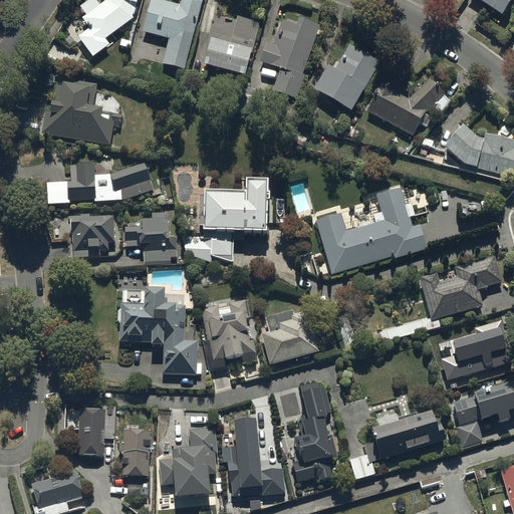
[(133,19),(137,0),(104,0),(81,17),(89,28),(77,36),(92,57),(108,45),(104,39),(133,19)]
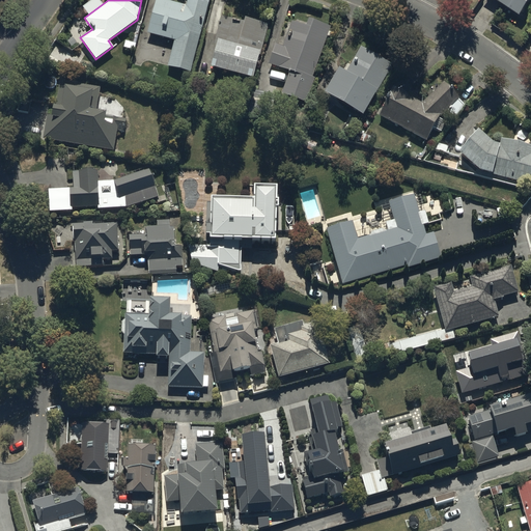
[(186,0),(185,5),(164,0),(155,0),(146,34),(173,40),(166,67),(191,74),(208,0),(186,0)]
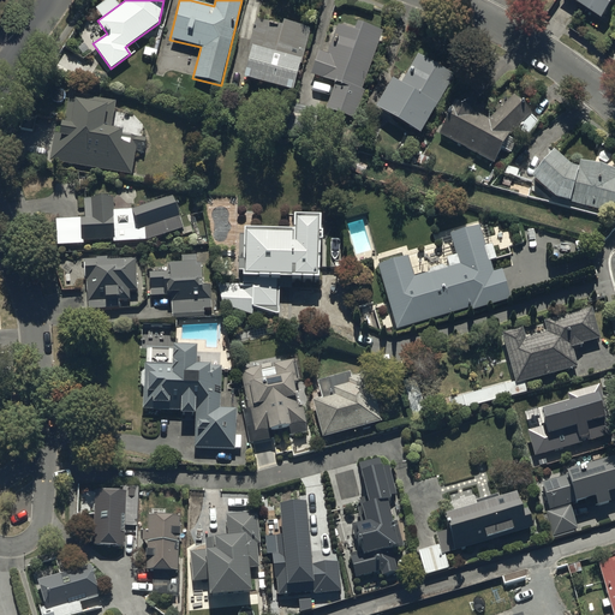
[(577,0),(603,17),(614,0),(577,0)]
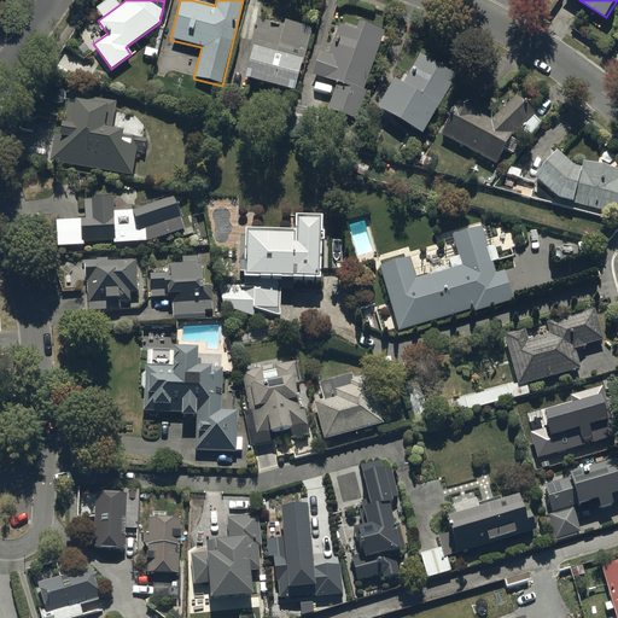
[(250,53),(244,76),(292,91),(299,65),(301,66),(309,34),(308,34),(309,28),(285,21),(283,25),(258,18),(249,52),(250,53)]
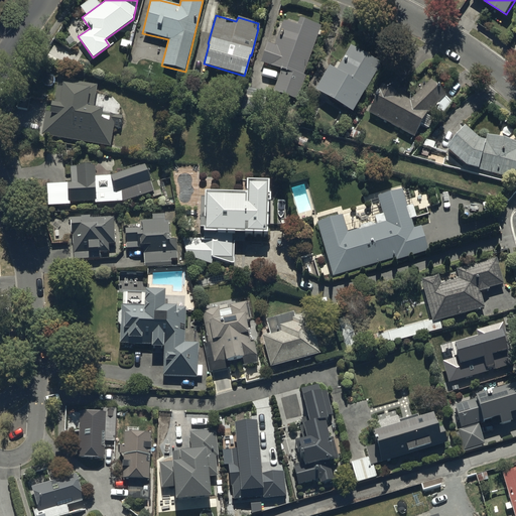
[(281,70),(273,91),(296,100),(304,79),(302,78),(321,27),(298,18),(296,24),(284,20),(274,45),(266,42),(259,60),(281,70)]
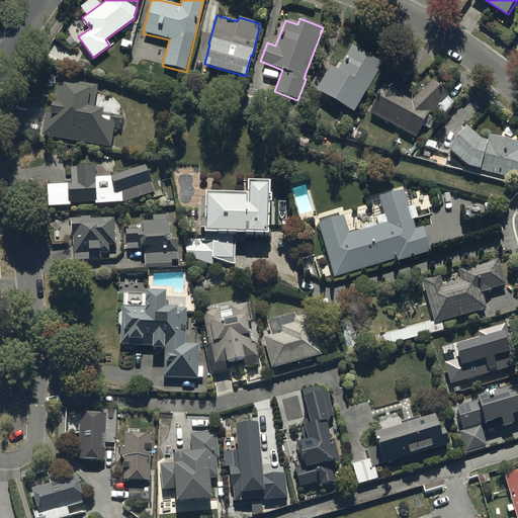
[(330,66),(316,90),(353,112),(382,62),(351,44),(342,61),(340,60),(335,69),(330,66)]
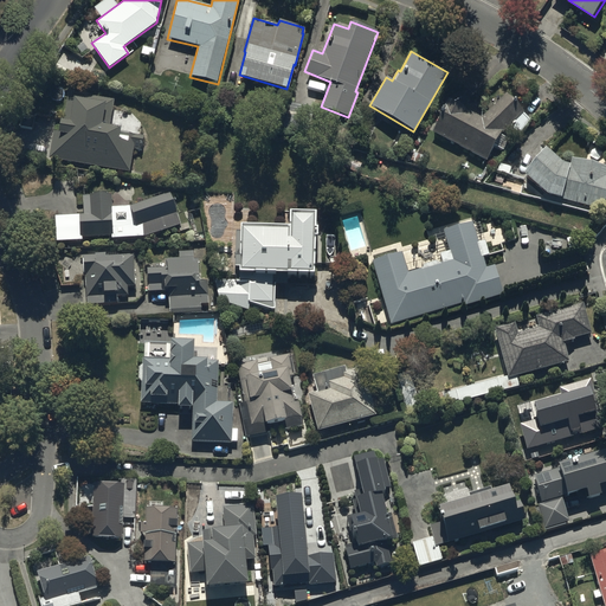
[(53,124),(47,156),(129,173),(134,150),(139,152),(142,135),(121,131),(121,129),(109,127),(114,100),(70,91),(64,120),(60,120),(59,126),(53,124)]
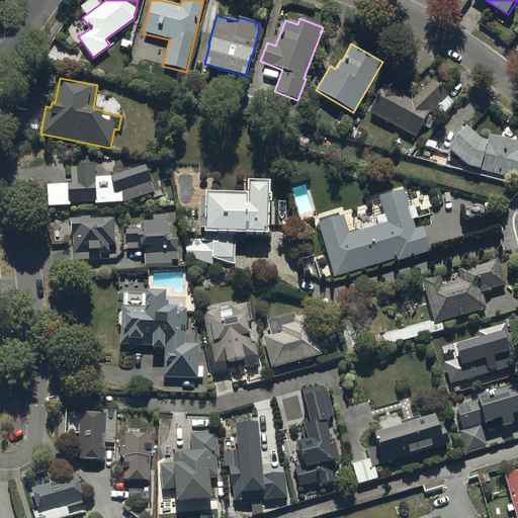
[(435,118),(428,115),(429,113),(436,106),(442,112),(452,102),(446,96),(447,95),(434,80),(411,100),(382,85),(369,112),(416,138),(423,124),(430,128),(435,118)]
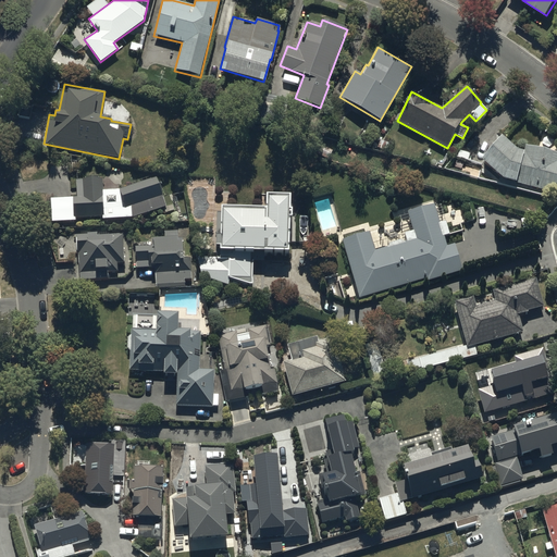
[(502,135),(480,160),(502,178),(548,192),(556,181),(556,155),(525,146),(523,151),(517,149),(502,135)]
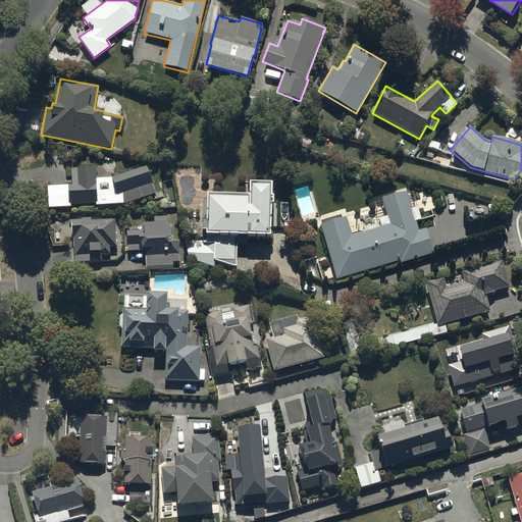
[(47,186),(47,208),(70,208),(70,204),(95,204),(95,206),(122,205),(155,193),(146,166),(111,177),(97,177),(96,167),(71,167),(71,186),(47,186)]
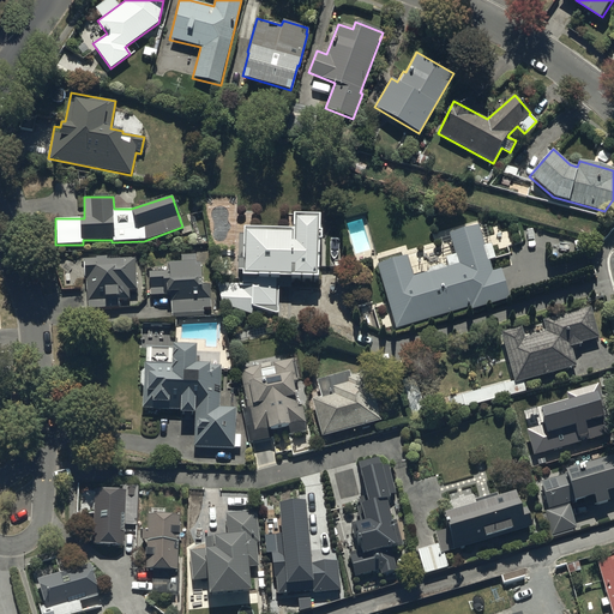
[(300,212),(300,215),(286,215),(286,235),(244,234),(244,235),(239,235),(238,264),(238,276),(238,283),(217,283),(221,305),(251,315),(251,306),(274,313),(278,313),(278,289),(290,289),(290,281),(317,281),(318,245),(323,245),(323,235),(318,235),(318,220),(318,215),(313,215),(313,212),(300,212)]
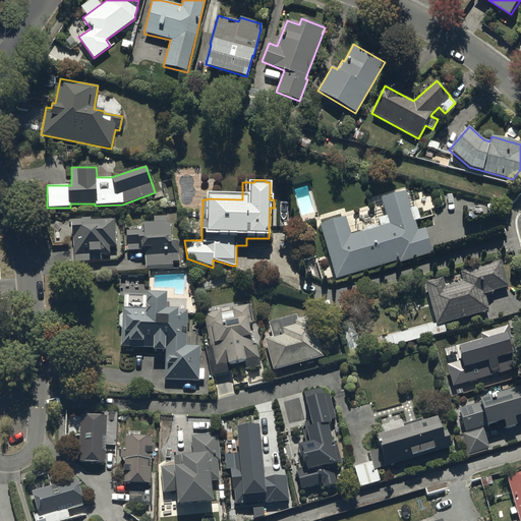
[(319,224),(336,278),(399,261),(399,263),(432,254),(425,228),(418,230),(415,221),(419,220),(416,208),(411,209),(406,190),(380,197),(385,216),(378,217),(380,226),(378,227),(374,225),(364,227),(362,231),(351,234),(346,217),(319,224)]
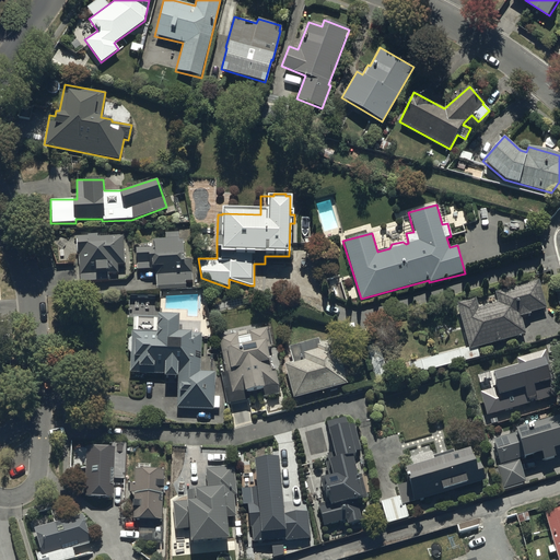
[(136,248),(136,270),(156,270),(156,290),(185,290),(185,281),(191,281),(191,260),(183,260),(183,241),(178,241),(178,233),(165,233),(165,240),(153,240),(153,248),(136,248)]
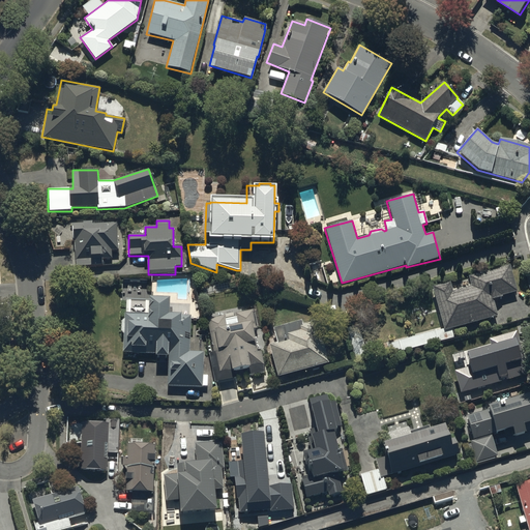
[(75,242),(75,266),(102,266),(102,259),(111,258),(111,251),(117,249),(116,224),(92,224),(92,223),(71,224),(72,242),(75,242)]
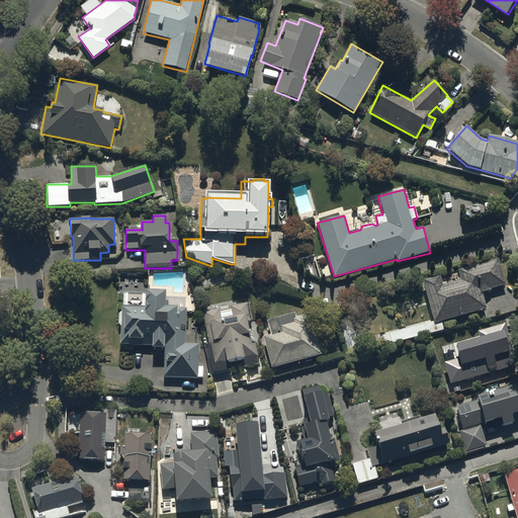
[(422,280),(434,323),(486,309),(482,293),(490,290),(489,288),(505,284),(498,259),(457,270),(460,280),(442,285),(440,276),(422,280)]
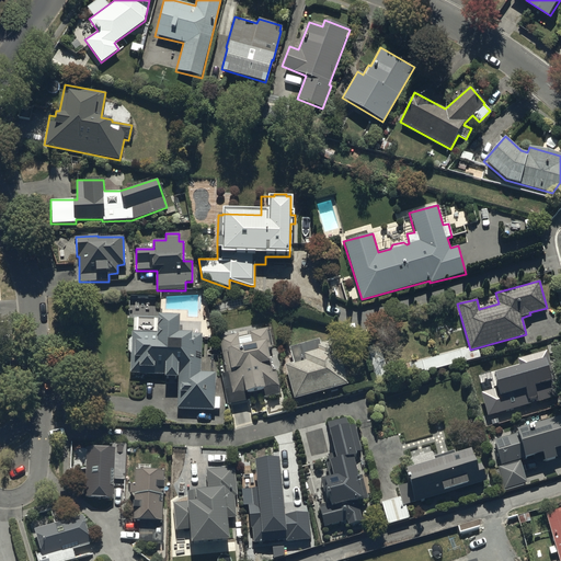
[(179,316),(156,316),(156,332),(132,331),(132,339),(128,341),(128,351),(130,354),(129,374),(162,375),(162,377),(178,377),(176,408),(218,409),(219,397),(214,397),(215,374),(199,373),(201,334),(191,334),(191,333),(178,332),(179,316)]
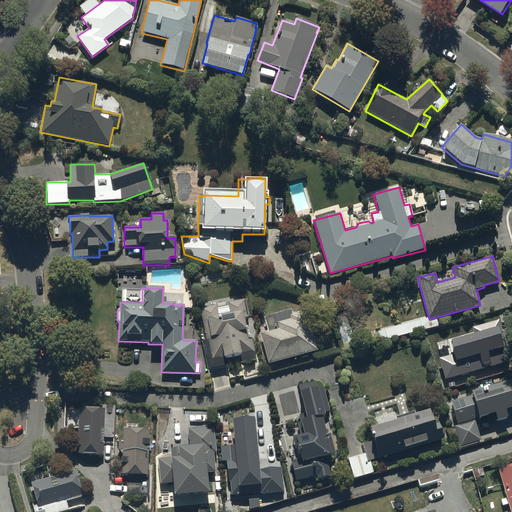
[(201,340),(207,368),(228,364),(226,357),(240,354),(241,362),(256,359),(252,340),(247,341),(243,318),(248,317),(244,300),(238,301),(237,295),(205,301),(206,307),(200,308),(206,339),(201,340)]
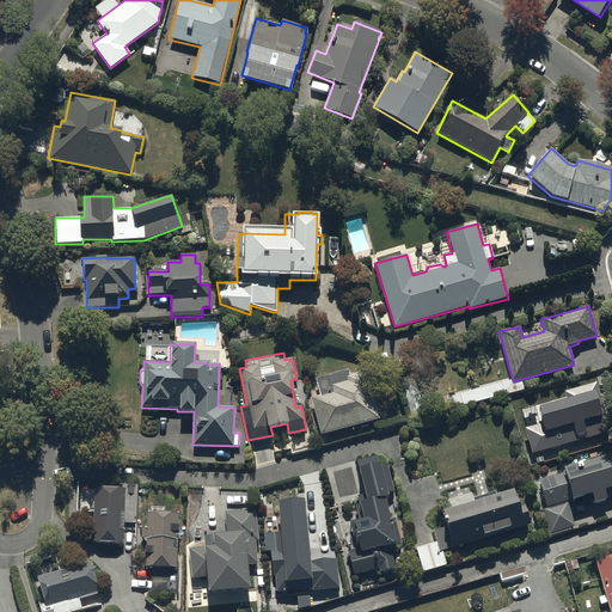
[(311,398),(320,434),(379,418),(365,366),(314,380),(319,396),(311,398)]
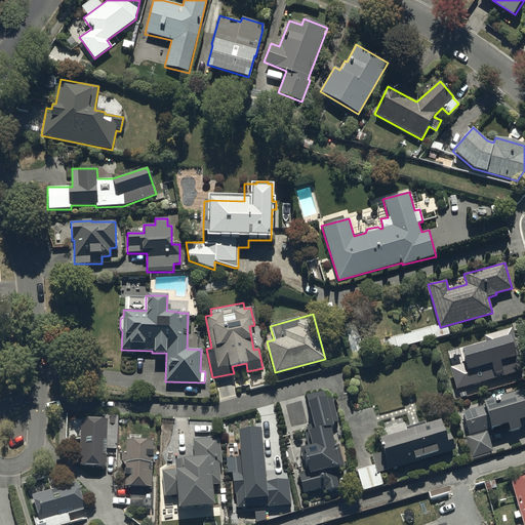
[(466,438),(472,458),(493,452),(487,431),(508,425),(510,431),(521,428),(519,420),(524,418),(524,389),(483,402),(484,406),(461,412),(469,437),(466,438)]
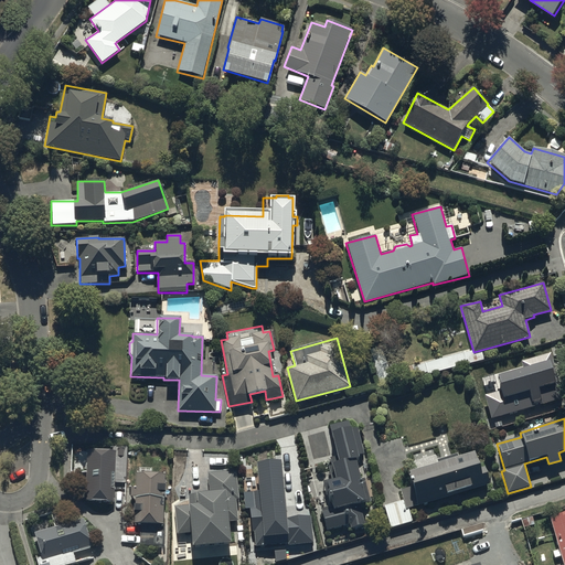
[(349,422),(329,426),(336,456),(329,457),(334,479),(323,481),(329,503),(331,502),(332,509),(322,512),(327,530),(350,524),(350,529),(364,525),(360,504),(370,502),(364,480),(360,481),(354,459),(359,459),(358,456),(363,455),(356,427),(350,428),(349,422)]
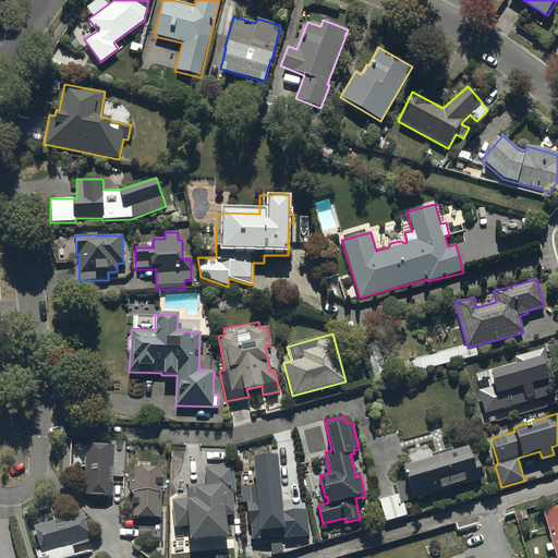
[(110,445),(93,444),(70,444),(69,466),(85,466),(84,494),(112,495),(113,475),(123,476),(125,441),(110,440),(110,445)]
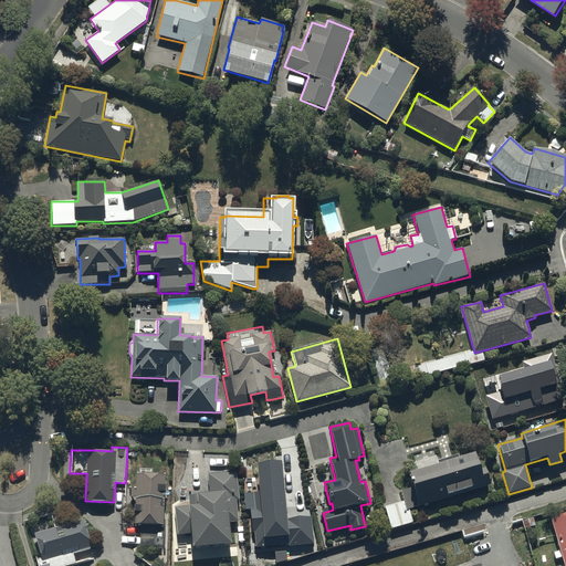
[(384,507),(390,528),(412,522),(409,510),(491,485),(485,468),(480,470),(475,453),(459,458),(458,454),(438,461),(436,456),(415,462),(417,470),(407,472),(411,486),(399,490),(404,502),(384,507)]
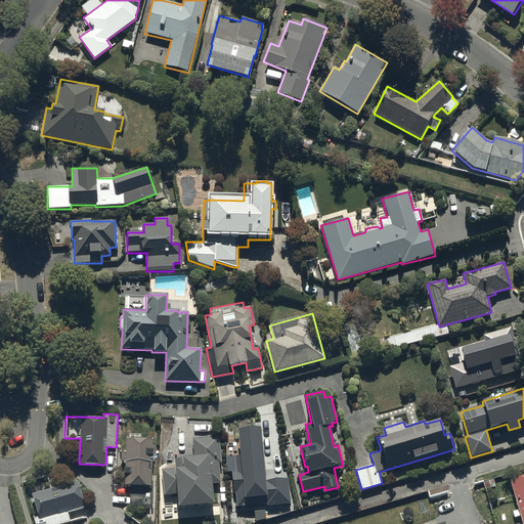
[(176,493),(177,507),(212,504),(211,484),(220,483),(218,463),(221,463),(218,437),(191,440),(193,456),(181,457),(181,459),(174,459),(175,468),(162,470),(165,494),(176,493)]
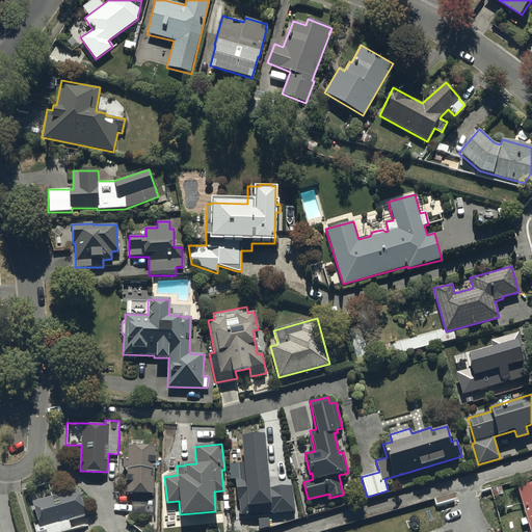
[(132,493),(131,513),(155,514),(155,493),(153,493),(155,446),(128,445),(127,458),(124,458),(124,469),(126,469),(126,475),(125,475),(125,482),(127,482),(127,493),(132,493)]
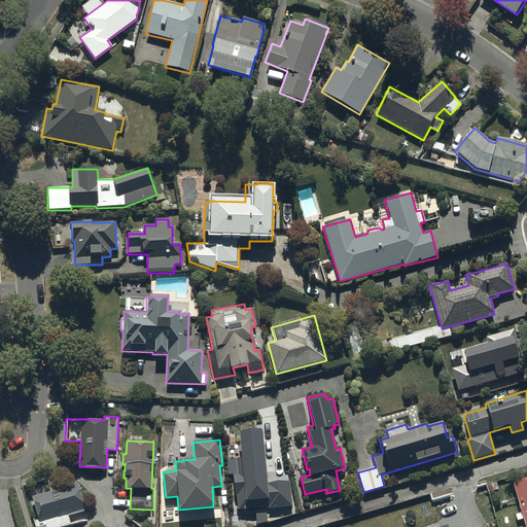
[(33,519),(35,526),(63,526),(71,525),(68,515),(84,510),(77,484),(51,491),(47,478),(24,484),(30,504),(34,503),(38,518),(33,519)]
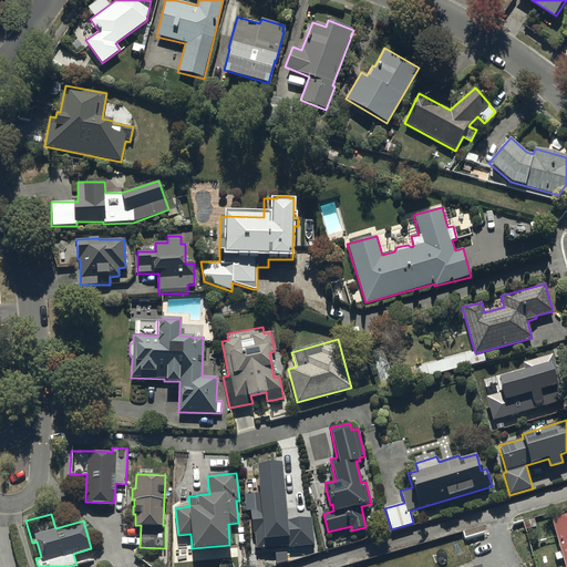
[(566,566),(566,514),(552,519),(565,566),(566,566)]
